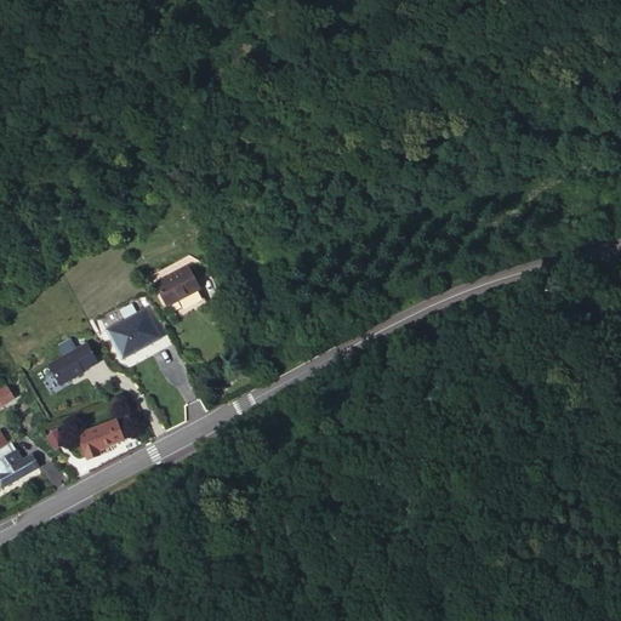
[(192,266),(159,281),(171,305),(203,289),(192,266)]
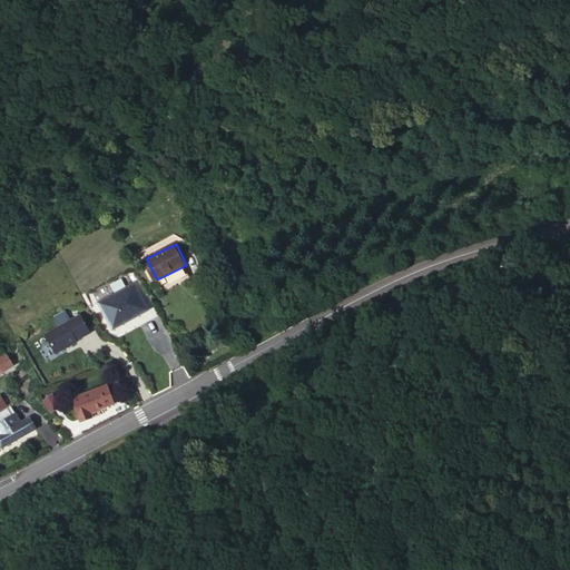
[(136,282),(100,301),(115,327),(143,313),(140,310),(148,305),(136,282)]
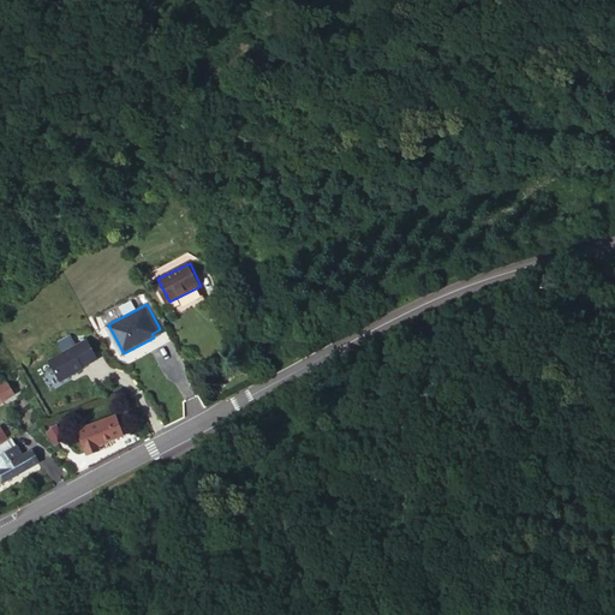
[(236,310),(230,312),(237,329),(243,327),(236,310)]
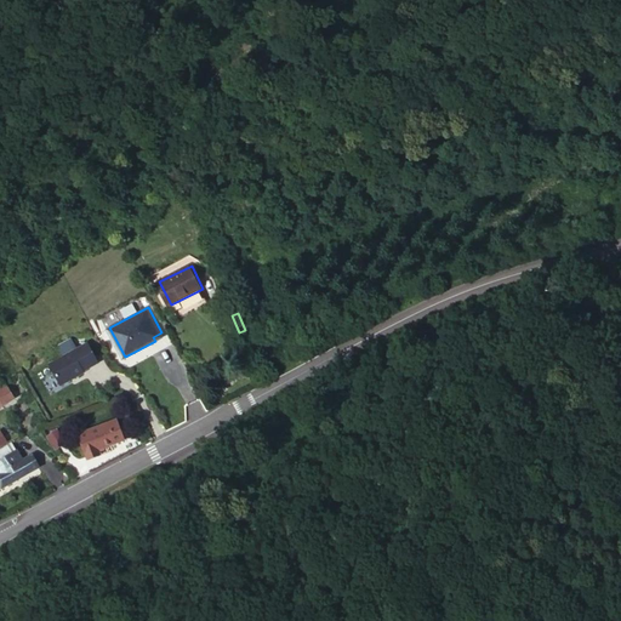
[(98,360),(89,341),(49,360),(61,382),(85,370),(84,369),(98,360)]
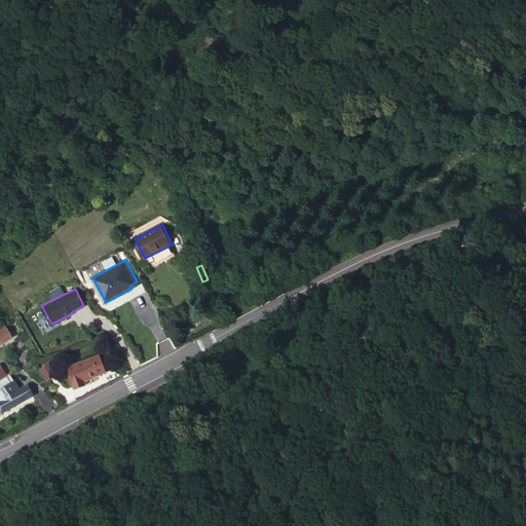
[(9,324),(0,328),(0,342),(15,334),(9,324)]
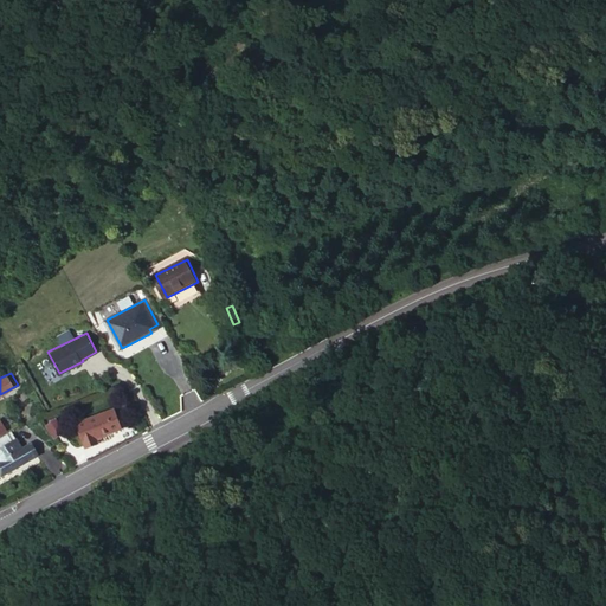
[(76,421),(84,443),(96,438),(96,436),(121,426),(114,406),(76,421)]
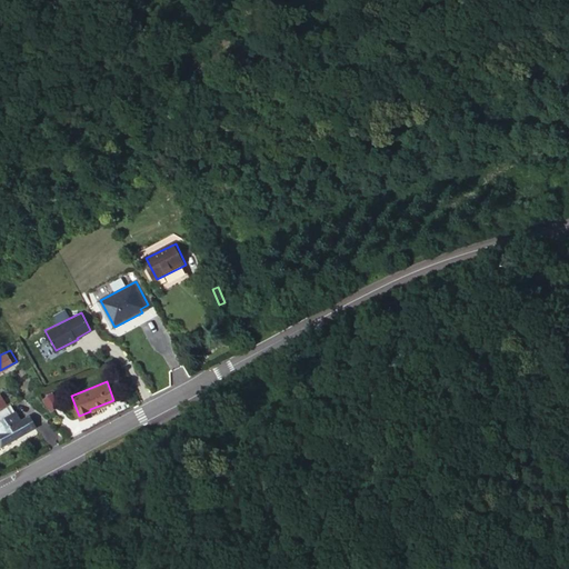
[(0,409),(0,427),(20,416),(12,402),(0,409)]
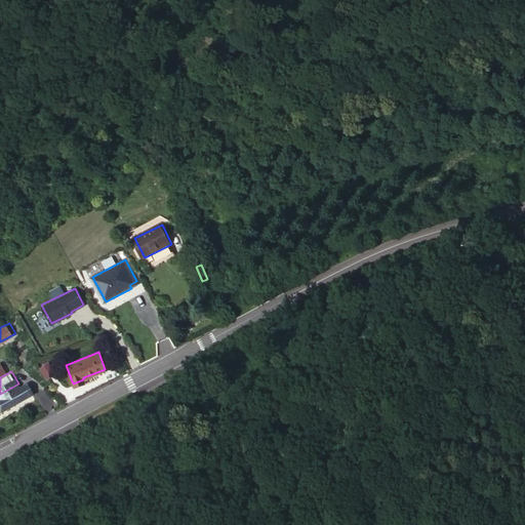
[(23,381),(18,384),(0,394),(0,408),(0,409),(29,393),(23,381)]
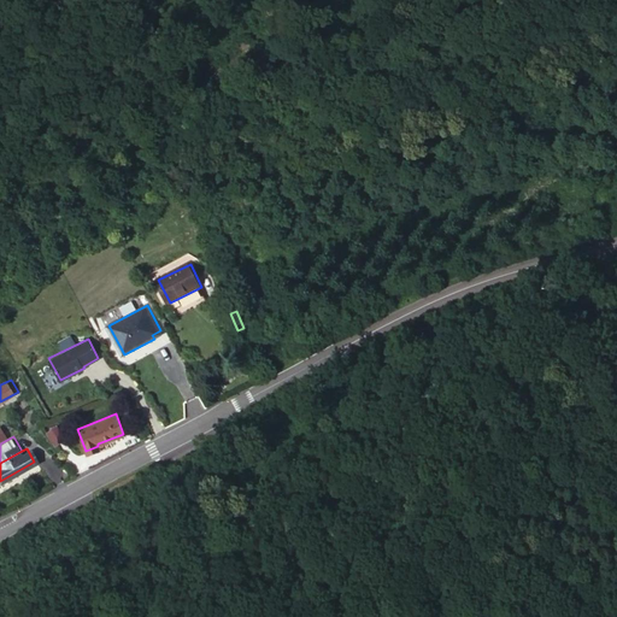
All buildings are outlined.
